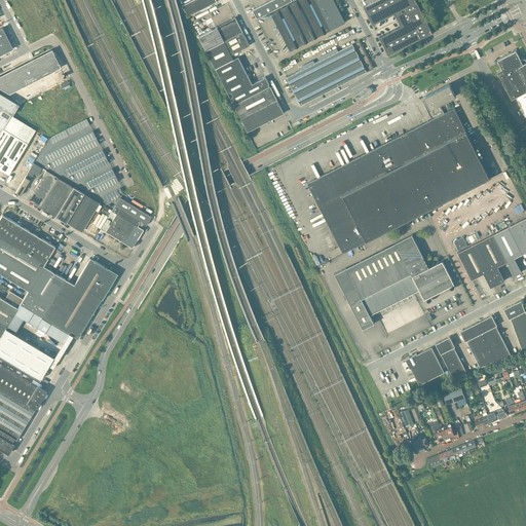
[(187,16),(217,1),(215,0),(191,0),(182,5),(187,16)]
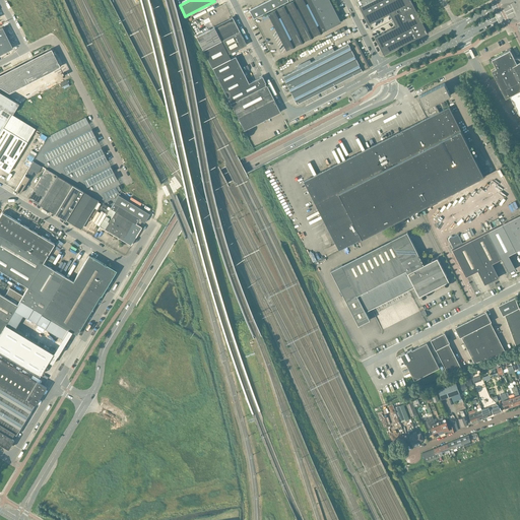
[(253,18),(288,1),(287,0),(268,0),(249,10),(253,18)]
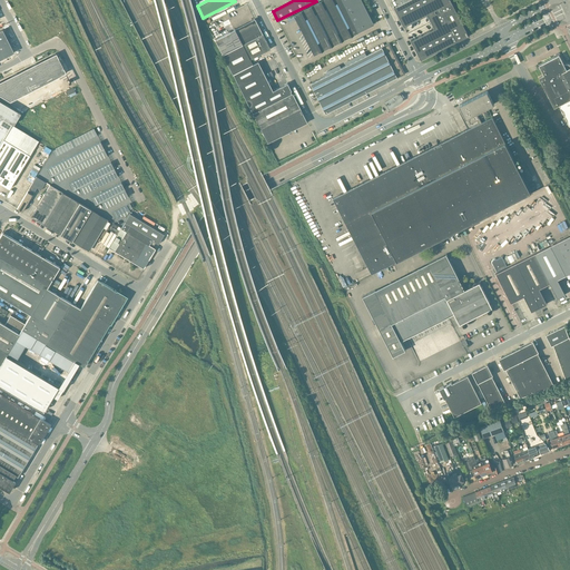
[(314,55),(359,31),(373,23),(361,0),(321,0),(293,15),(314,55)]
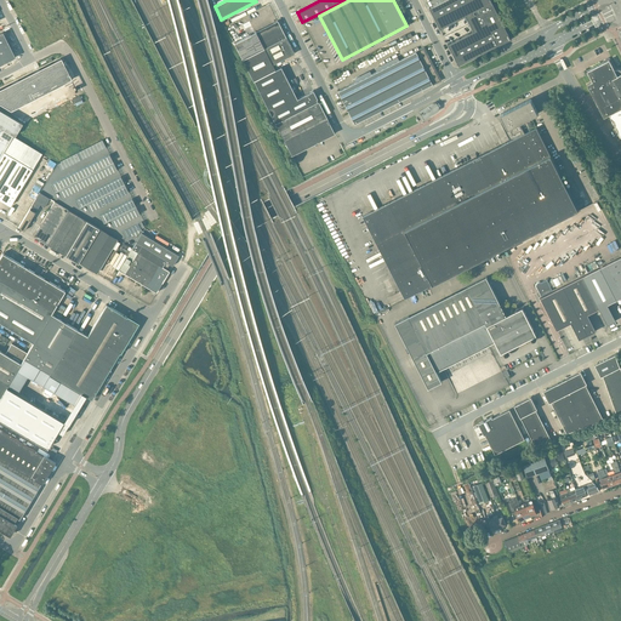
[(510,39),(489,0),(443,0),(433,6),(428,7),(439,29),(465,16),(473,30),(446,44),(457,64),(499,45),(497,44),(503,41),(510,39)]
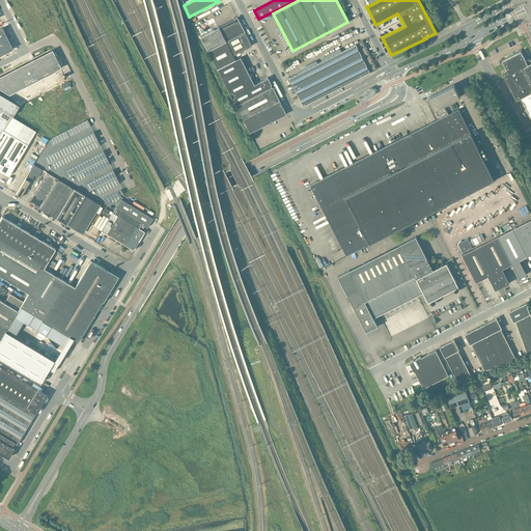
[(207,51),(245,31),(238,18),(200,36),(203,43),(207,51)]
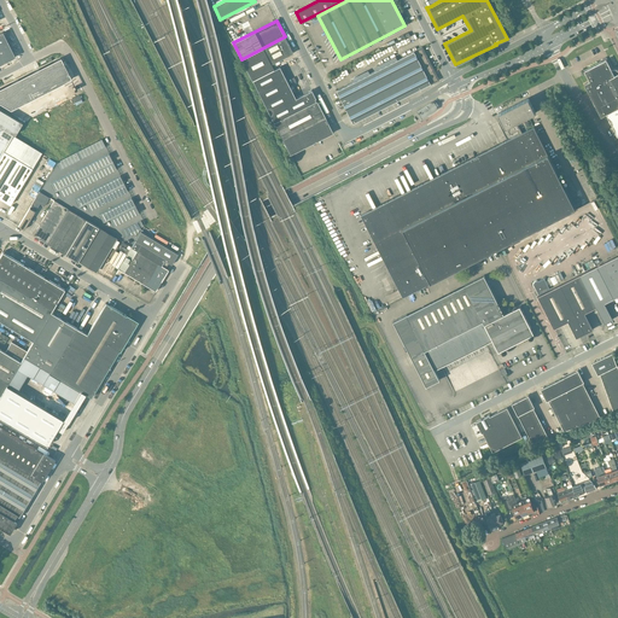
[(0,64),(16,57),(3,31),(0,33),(0,64)]
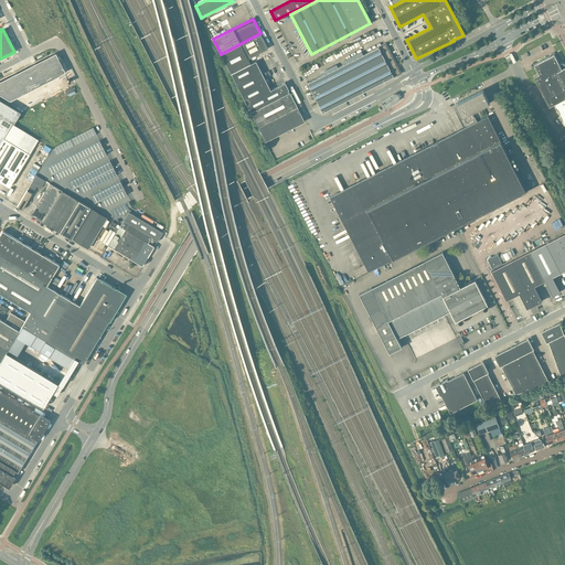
[(267,49),(260,33),(221,54),(231,74),(251,63),(247,59),(267,49)]
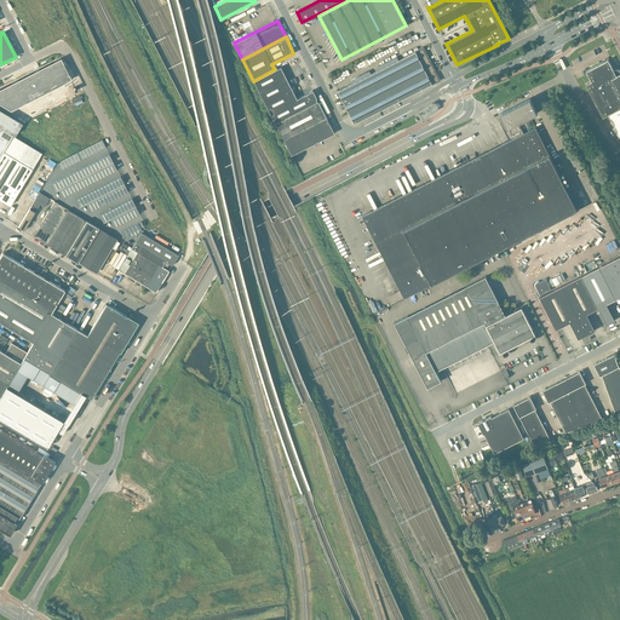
[(354,124),(431,84),(438,80),(430,63),(429,64),(426,59),(428,58),(423,47),(337,91),(354,124)]
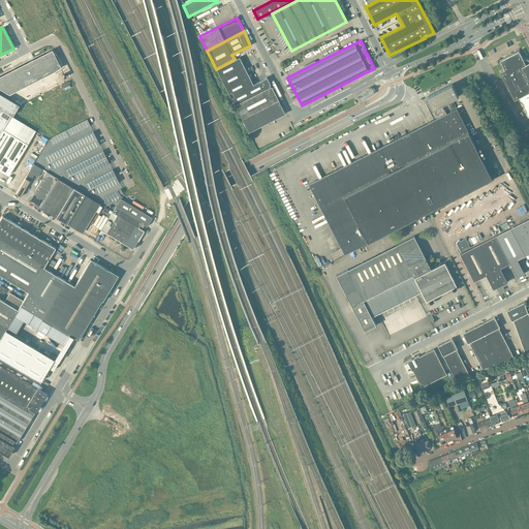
[(52,50),(0,75),(0,88),(9,94),(61,67),(52,50)]
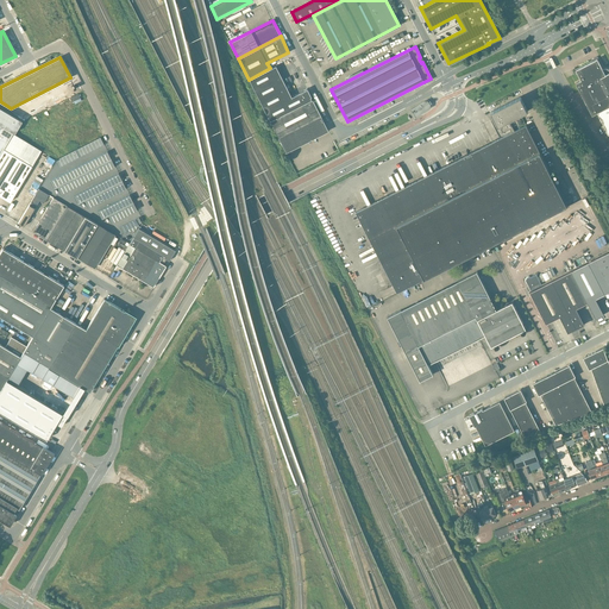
[(597,58),(576,70),(582,80),(576,83),(592,115),(597,113),(608,135),(608,133),(608,69),(608,70),(608,69),(607,69),(606,69),(604,69),(603,69),(597,58)]
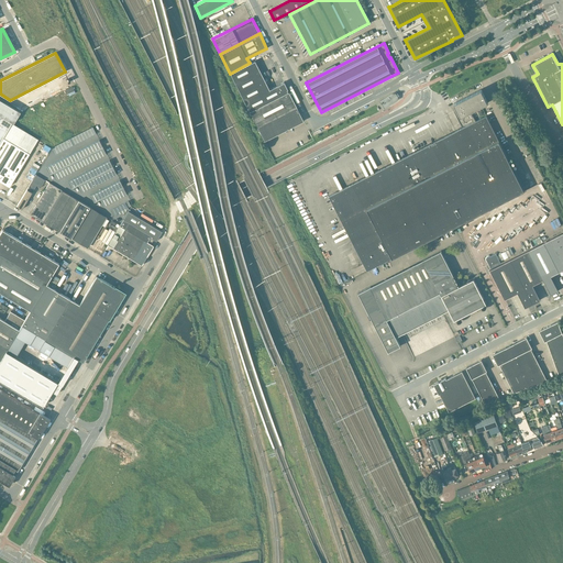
[(269,89),(255,61),(250,63),(230,74),(250,111),(288,91),(287,90),(288,89),(284,81),(269,89)]
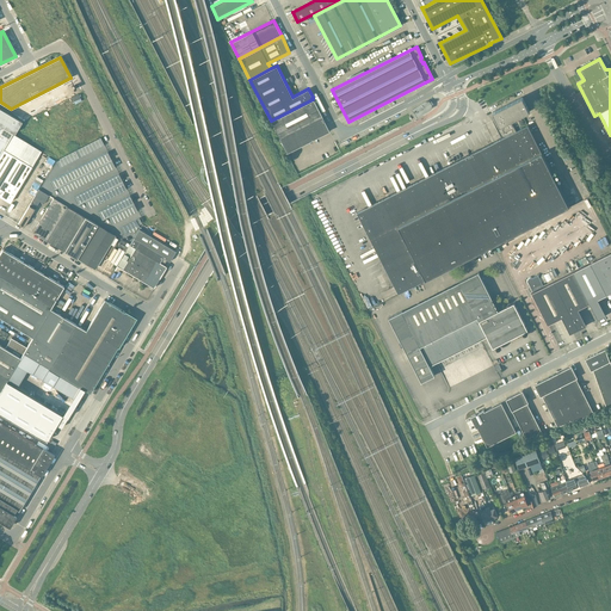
[(523,97),(493,112),(504,134),(512,129),(513,133),(357,213),(399,294),(494,245),(569,207),(528,125),(517,131),(511,121),(530,111),(523,97)]
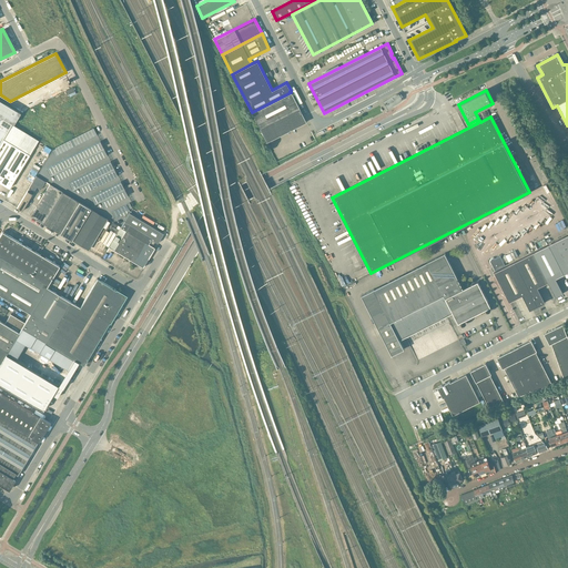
[(260,128),(298,108),(291,92),(252,112),(260,128)]
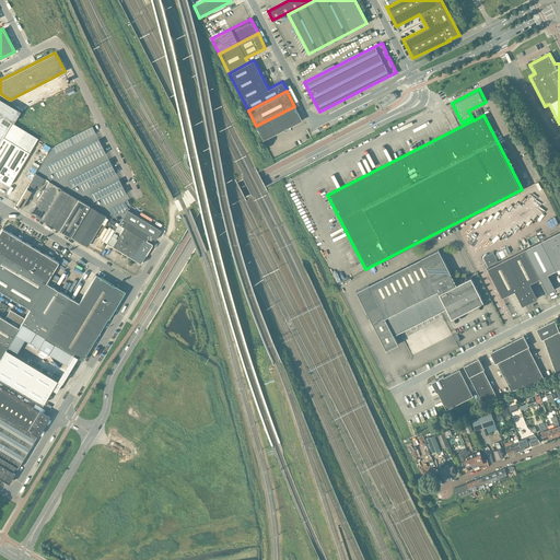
[(378,101),(383,108),(395,100),(396,98),(396,97),(396,96),(394,93),(392,95),(389,93),(378,101)]
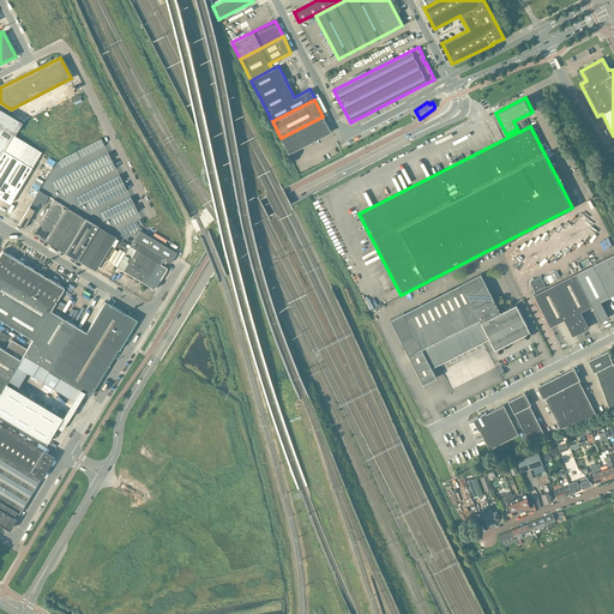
[(0,154),(4,150),(13,133),(19,122),(0,110),(0,154)]
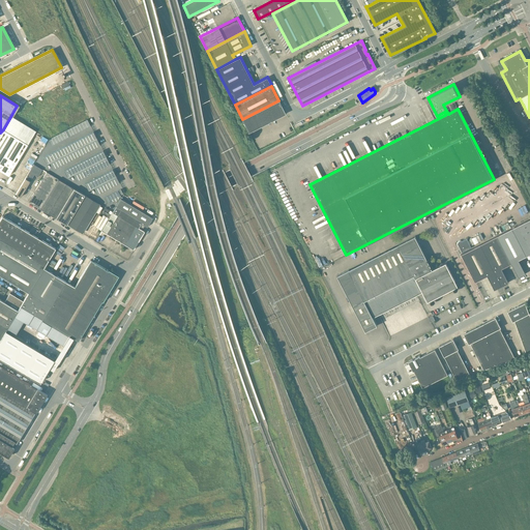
[(278,100),(242,119),(248,133),(286,114),(278,100)]
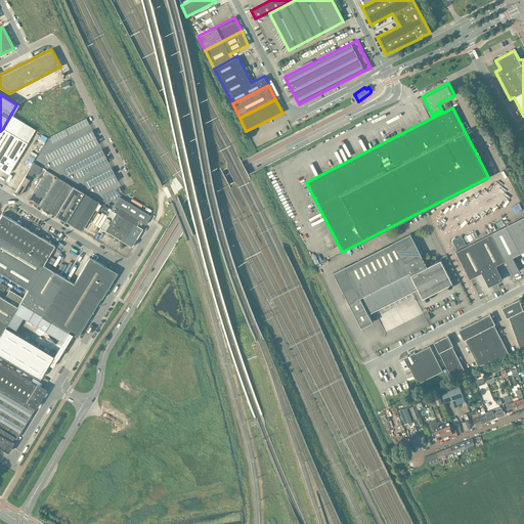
[(51,143),(89,124),(86,118),(50,136),(51,137),(48,138),(51,143)]
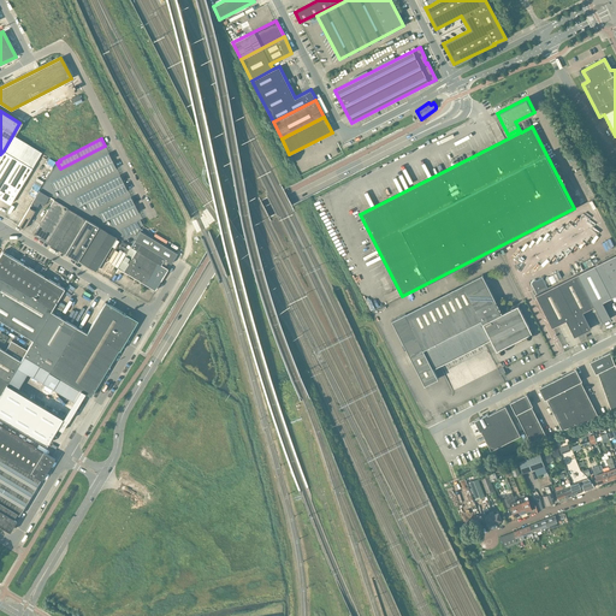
[(0,154),(0,197),(10,203),(33,167),(17,158),(18,155),(15,153),(12,155),(4,150),(0,154)]
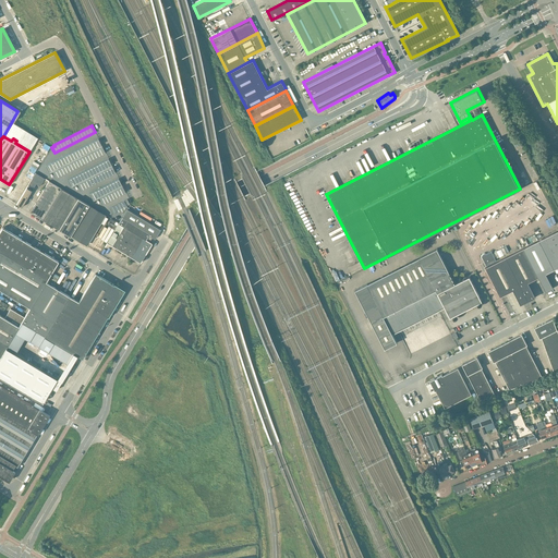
[(56,178),(106,153),(98,138),(46,166),(51,177),(53,176),(51,172),(52,171),(56,178)]
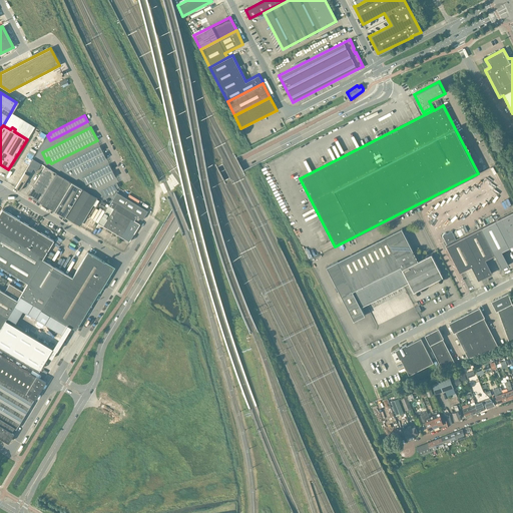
[(74,174),(106,158),(100,145),(62,165),(66,172),(68,170),(70,173),(71,172),(70,169),(71,169),(74,174)]
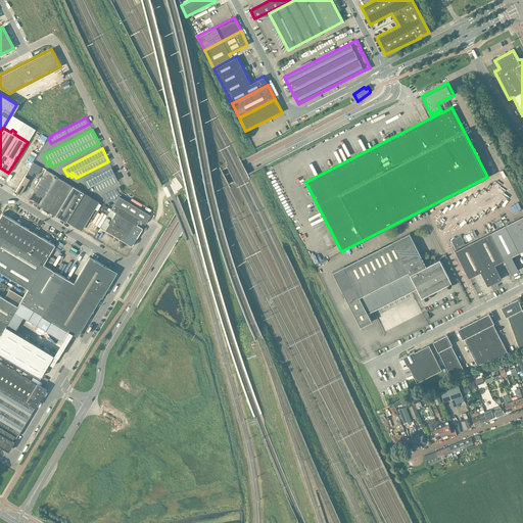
[(33,162),(27,173),(15,191),(20,194),(34,173),(37,175),(42,168),(33,162)]
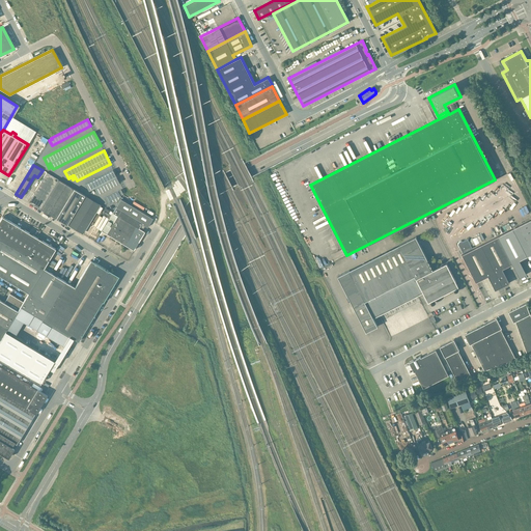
[(98,194),(119,183),(113,170),(85,184),(89,191),(91,190),(93,193),(94,192),(93,189),(94,189),(98,194)]
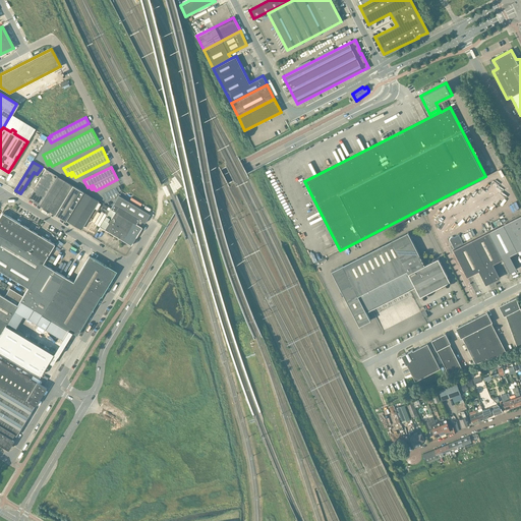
[(46,169),(27,198),(40,206),(57,176),(46,169)]
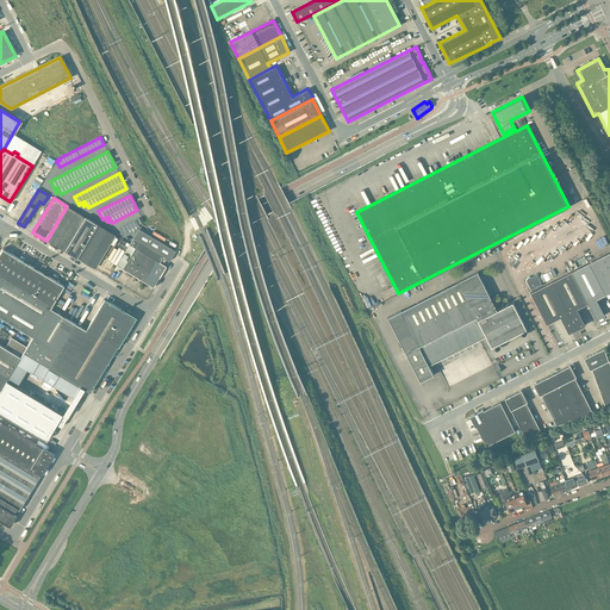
[(67,206),(47,241),(54,246),(55,244),(64,250),(64,251),(85,217),(67,206)]
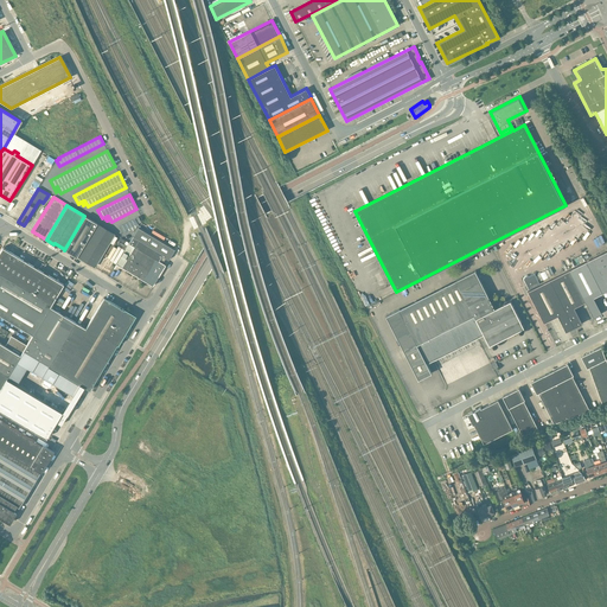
[(84,216),(64,250),(69,253),(76,257),(97,223),(84,216)]
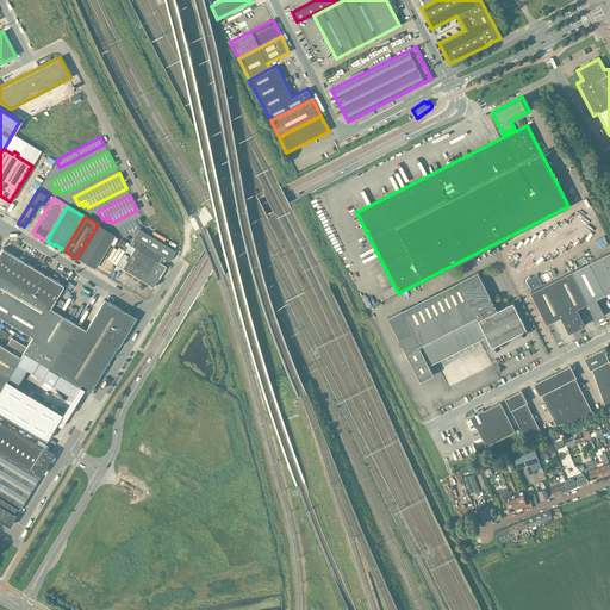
[(138,225),(142,223),(139,218),(120,228),(123,232),(126,231),(126,234),(130,231),(131,232),(137,230),(136,229),(139,226),(138,225)]
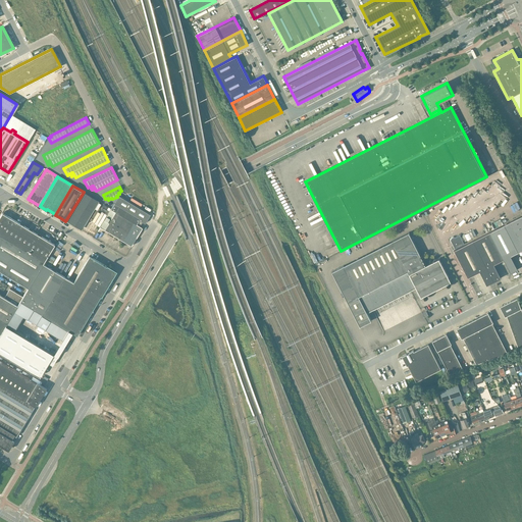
[(82,229),(98,201),(84,193),(67,220),(82,229)]
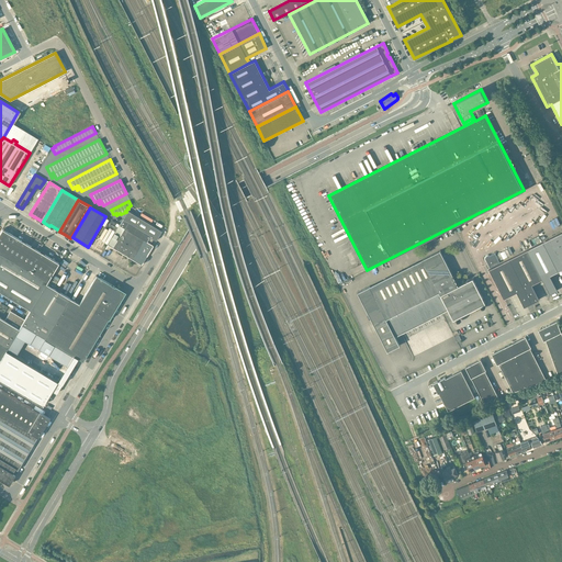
[(119,225),(108,244),(113,247),(139,263),(142,265),(153,245),(150,244),(147,242),(149,237),(156,240),(161,231),(160,229),(139,217),(133,214),(128,211),(120,224),(120,225),(119,225)]
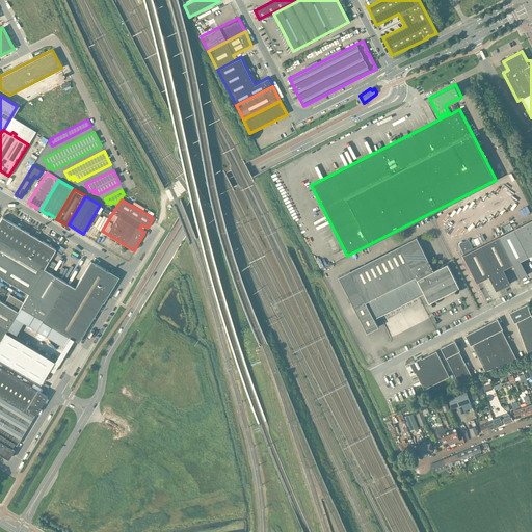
[(55,249),(6,219),(2,217),(0,220),(0,239),(45,267),(55,249)]
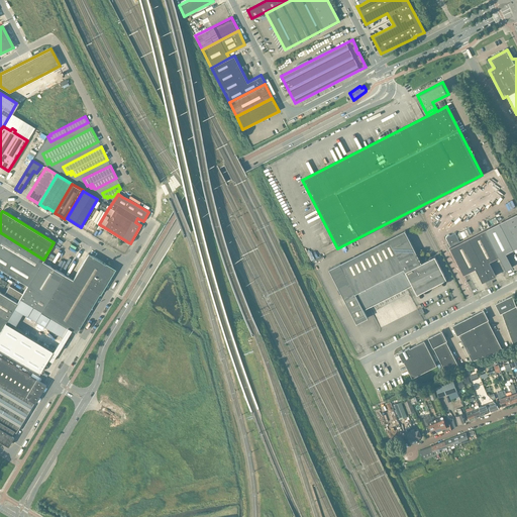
[(506,253),(516,247),(516,213),(449,247),(463,275),(476,269),(483,283),(496,275),(490,262),(499,256),(506,271),(513,267),(506,253)]
